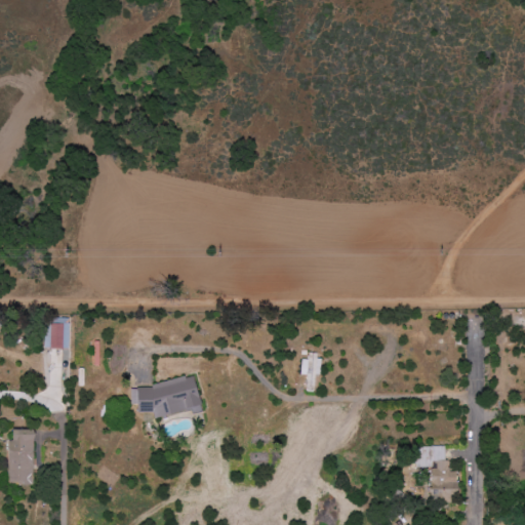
[(50,349),(63,349),(64,324),(51,324),(50,349)]
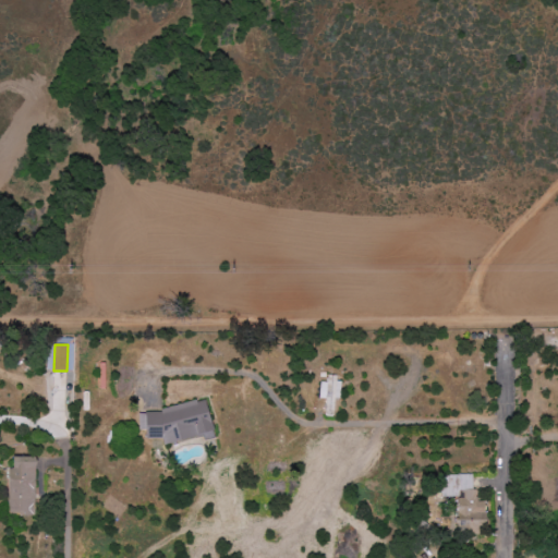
[(340,376),(323,375),(322,399),(325,399),(324,415),(334,415),(335,399),(339,399),(340,376)]
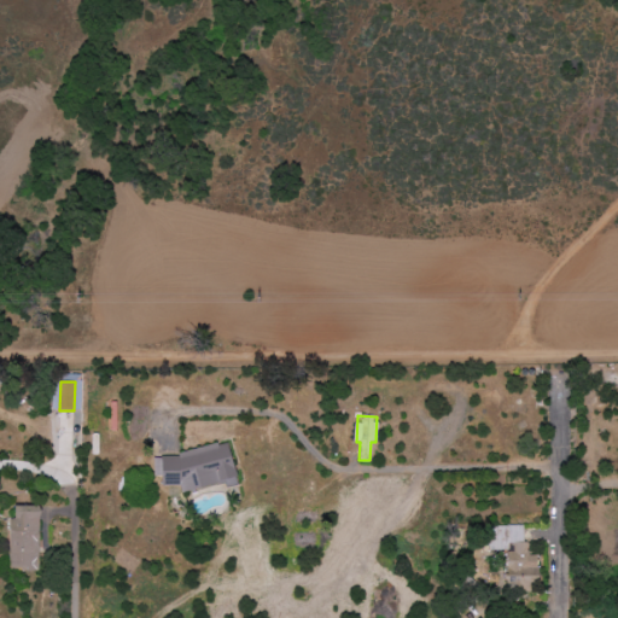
[(238,479),(228,442),(152,460),(156,478),(161,477),(164,489),(180,485),(182,493),(238,479)]
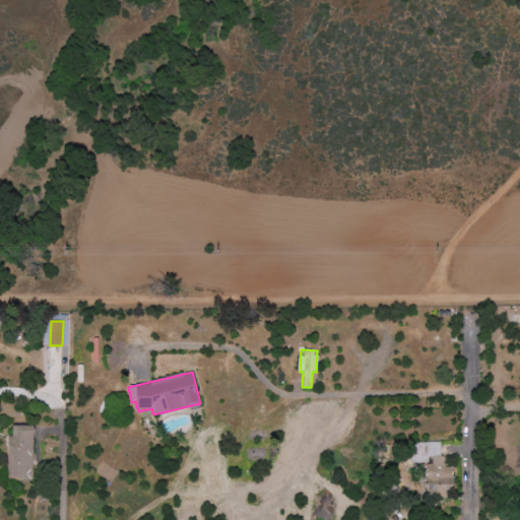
[(8,480),(33,480),(35,427),(13,426),(13,437),(9,437),(8,480)]
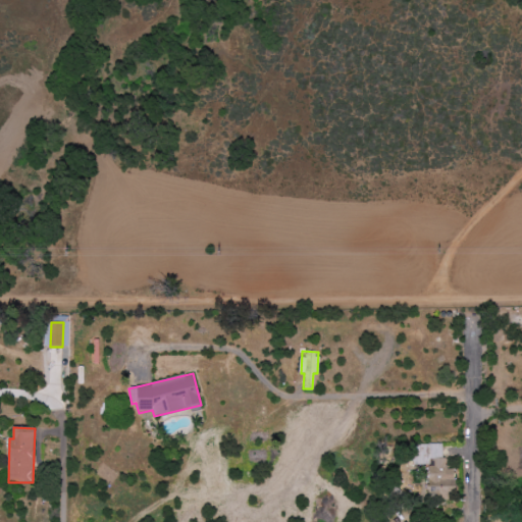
[(429,486),(453,486),(453,469),(444,469),(444,444),(429,444),(429,459),(429,486)]
